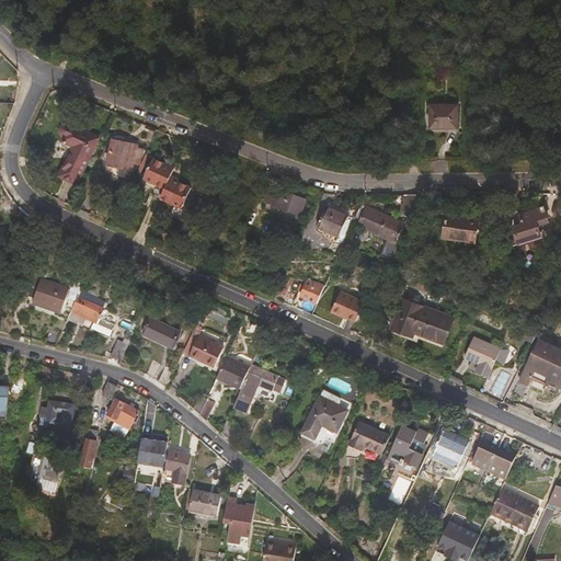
[(424,110),(424,133),(450,133),(450,110),(424,110)]
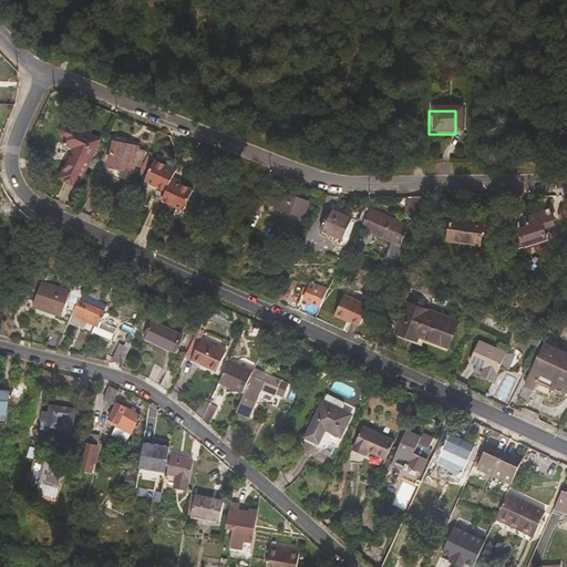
[(99,137),(69,124),(64,124),(63,126),(62,130),(62,132),(64,135),(62,140),(73,144),(69,155),(70,156),(61,176),(78,184),(99,137)]
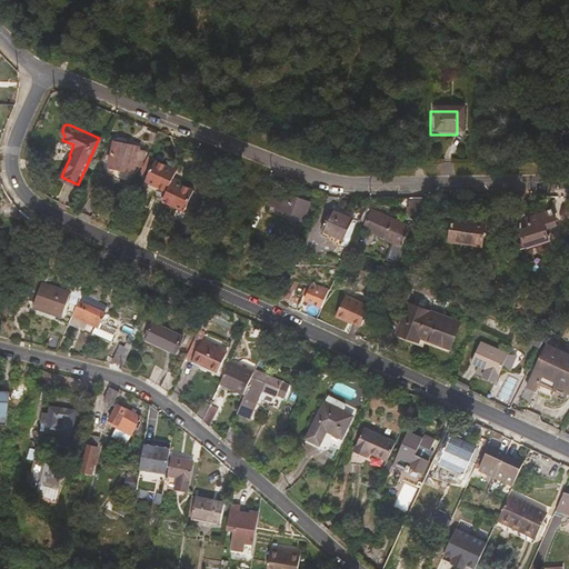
[(113,139),(109,163),(136,169),(137,162),(142,163),(146,151),(140,150),(140,146),(113,139)]
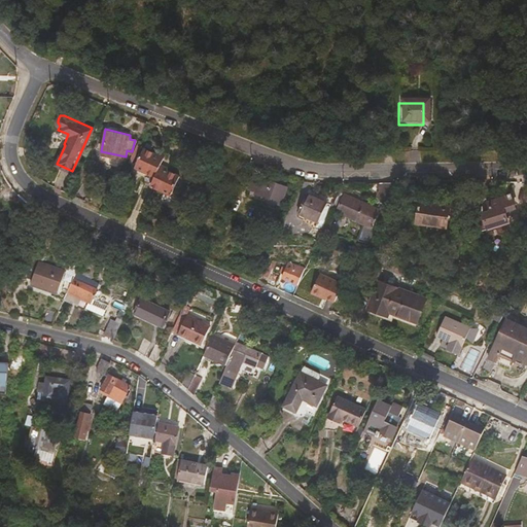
[(155,175),(151,185),(161,189),(169,170),(161,166),(165,156),(144,147),(136,166),(155,175)]
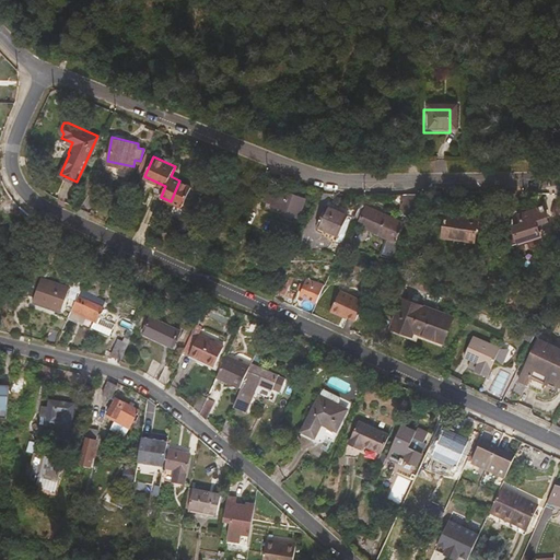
[(98,167),(95,175),(106,181),(109,173),(98,167)]
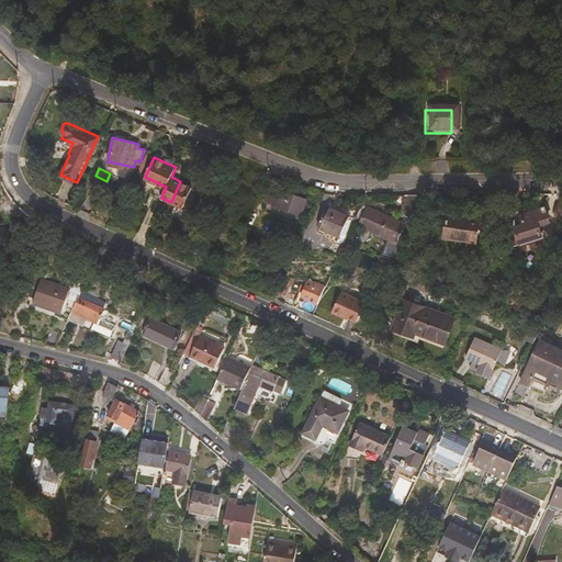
[(180,181),(171,202),(182,206),(192,187),(180,181)]
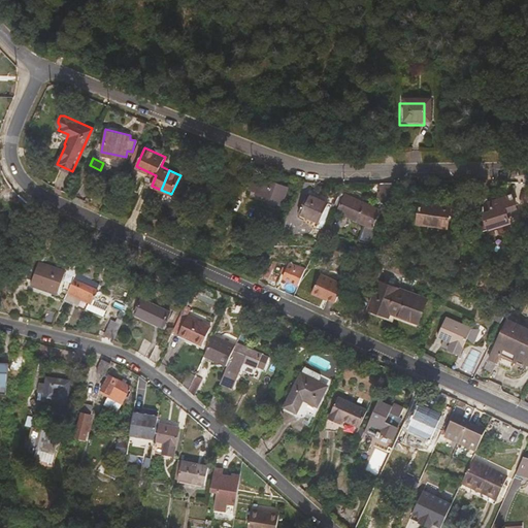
[(212,176),(197,171),(195,175),(211,180),(212,176)]
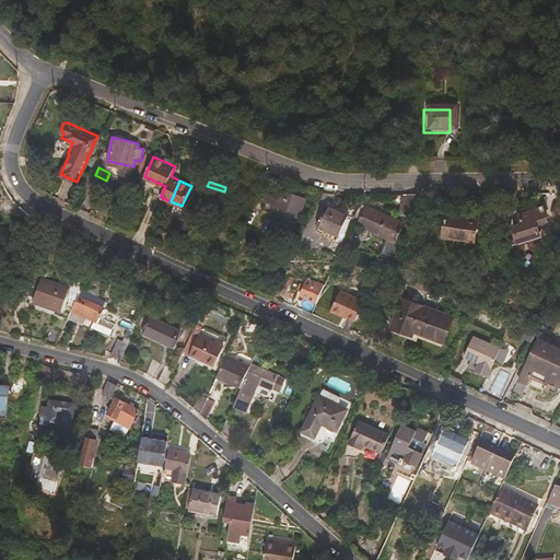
[(202,200),(219,206),(224,191),(207,186),(202,200)]
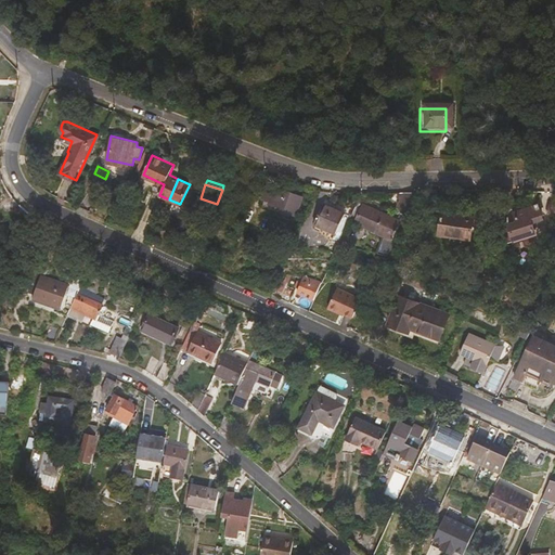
[(259,207),(288,221),(298,199),(269,185),(259,207)]
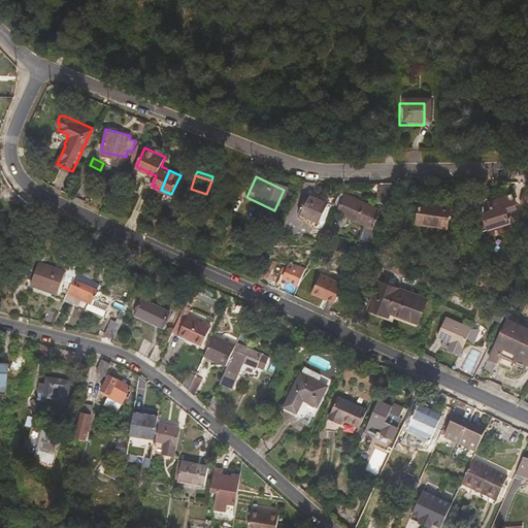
[(224,183),(219,192),(227,196),(231,186),(224,183)]
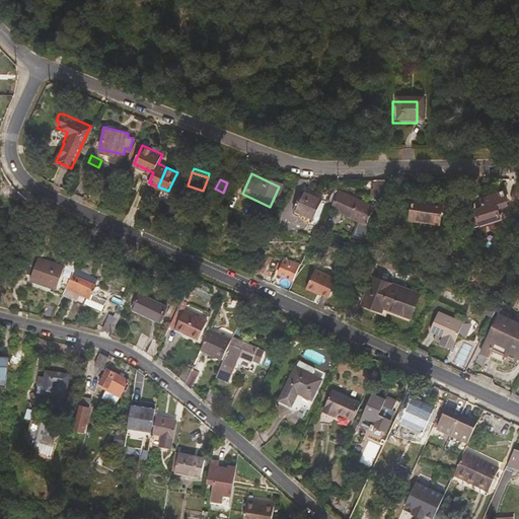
[(357,220),(353,229),(368,236),(394,179),(377,180),(373,190),(379,192),(373,206),(341,191),(332,208),(357,220)]
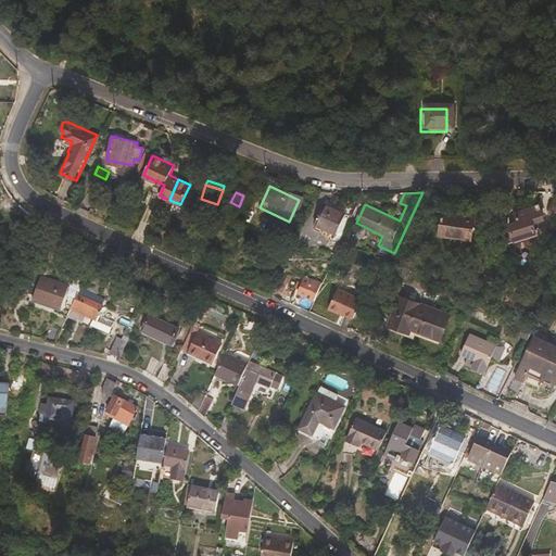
[(299,200),(289,222),(293,224),(303,202),(299,200)]
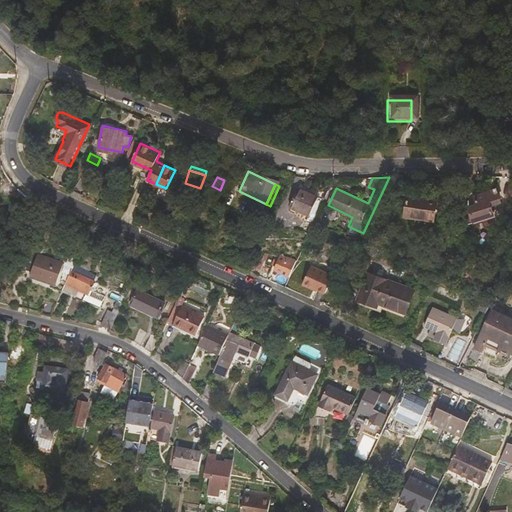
[(300,186),(291,204),(311,214),(320,195),(300,186)]
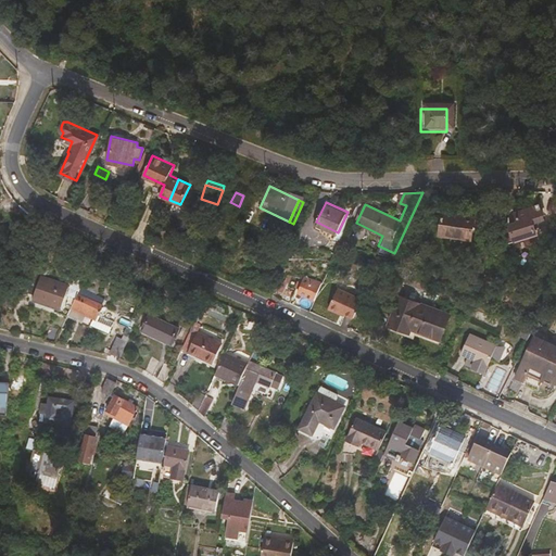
[(506,235),(509,244),(538,235),(534,224),(544,220),(540,206),(516,214),(519,223),(510,226),(506,235)]
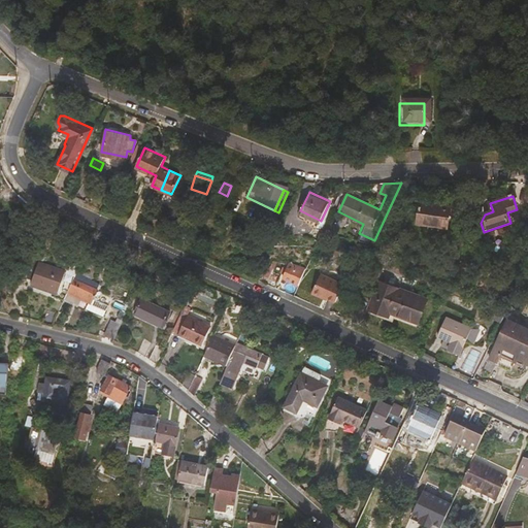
[(423,201),(420,224),(451,229),(454,206),(423,201)]
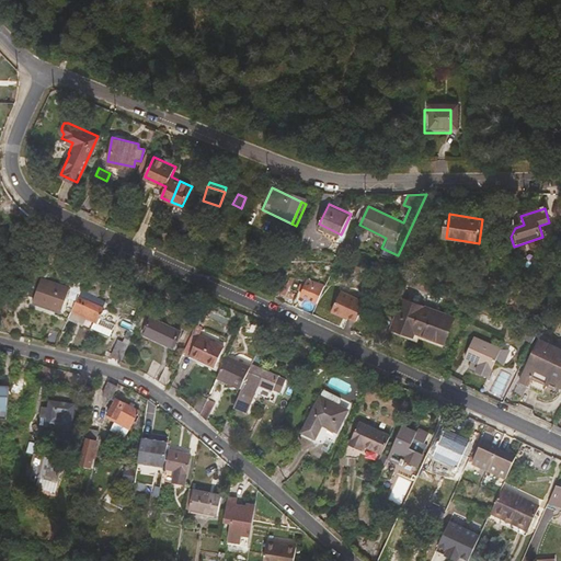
[(408,284),(412,274),(415,266),(404,262),(397,279),(408,284)]
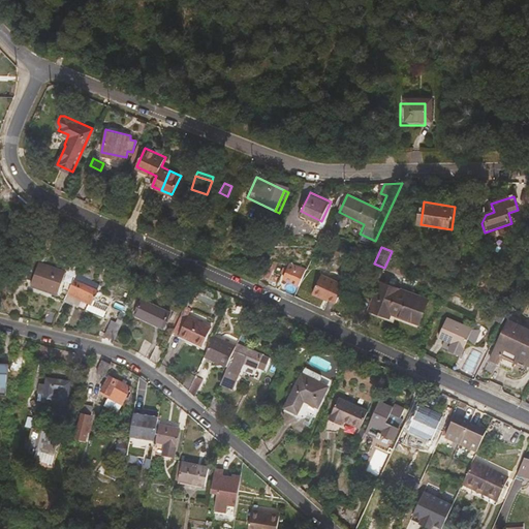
[(392,251),(389,258),(413,270),(416,262),(392,251)]
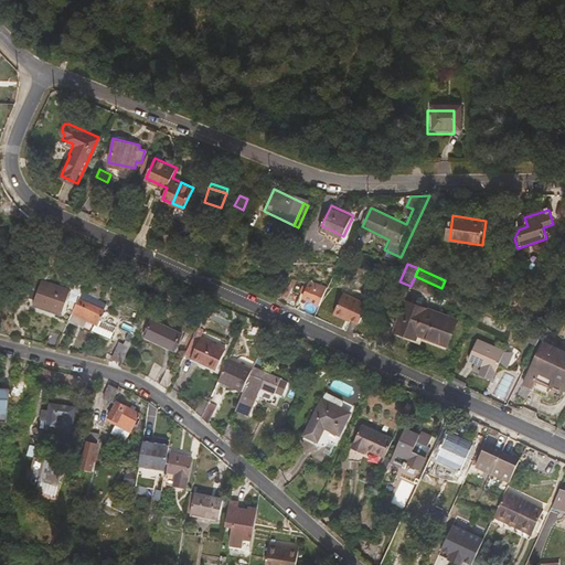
[(63,311),(68,300),(78,304),(83,292),(43,279),(35,302),(63,311)]
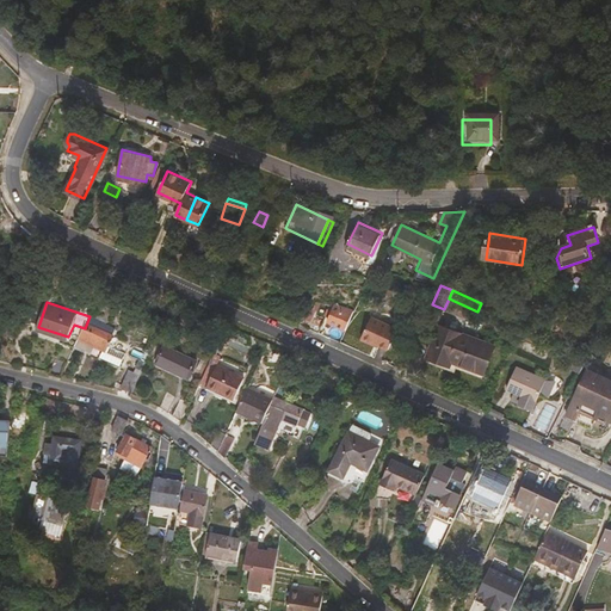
[(327,321),(346,329),(352,318),(344,313),(334,309),(333,308),(327,321)]
